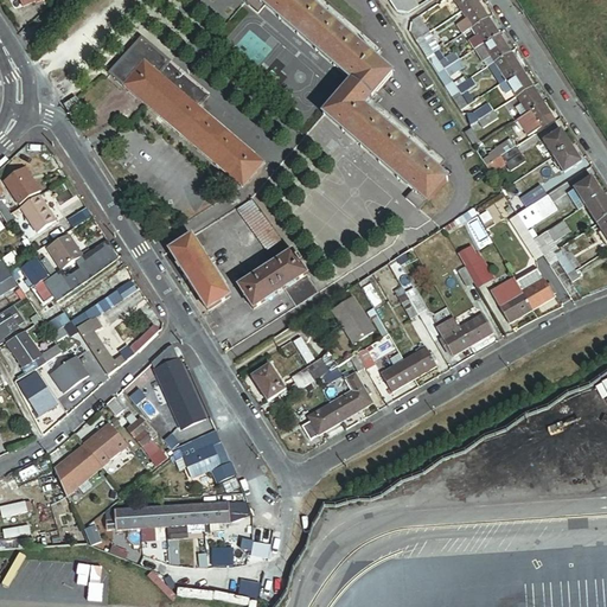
[(262,0),(260,2),(256,0),(247,0),(244,4),(254,11),(260,4),(351,83),(324,115),(413,191),(406,199),(419,211),(426,203),(427,204),(447,180),(438,172),(445,161),(377,104),(371,98),(376,95),(391,75),(372,59),(381,50),(323,0),(262,0)]
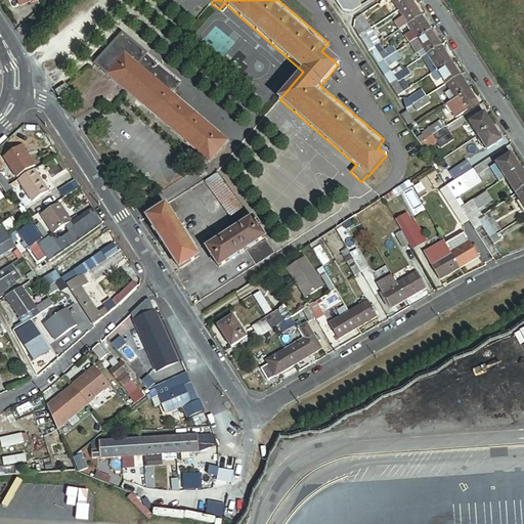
[(359,7),(354,0),(341,0),(337,3),(341,8),(352,12),(359,7)]
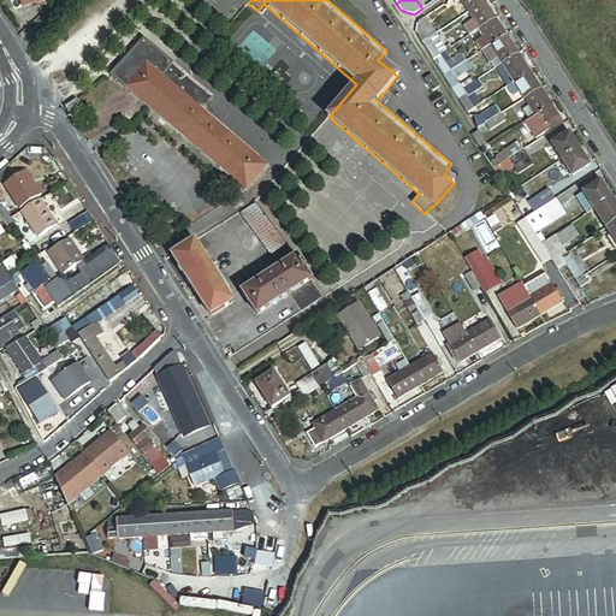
[(460,0),(468,13),(485,1),(484,0),(460,0)]
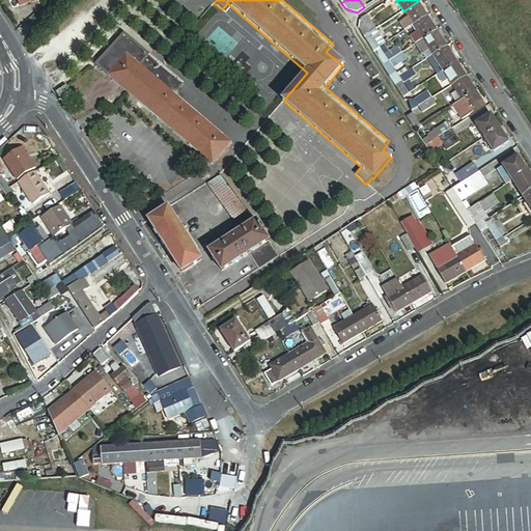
[(404,12),(408,18),(399,23),(404,31),(413,25),(427,16),(418,1),(403,11),(404,12)]
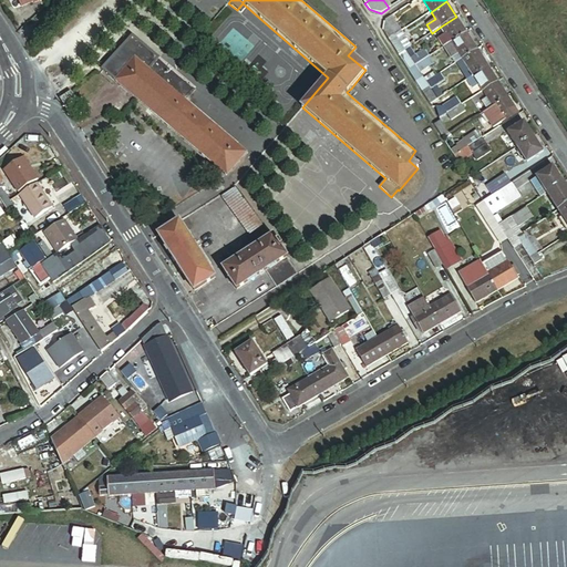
[(401,31),(392,16),(385,20),(383,32),(388,40),(401,31)]
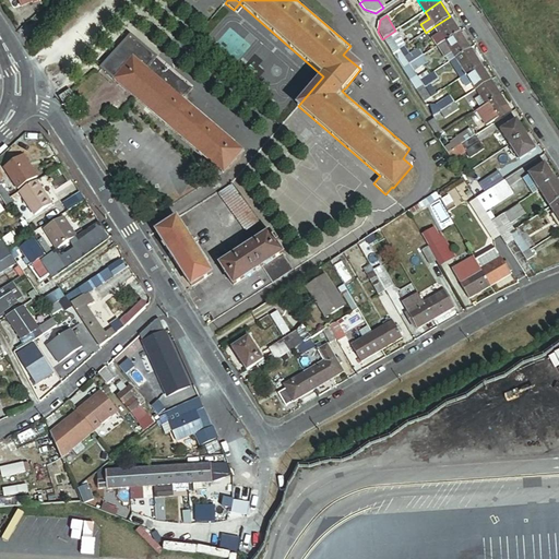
[(460,32),(450,16),(435,26),(438,33),(444,42),(460,32)]
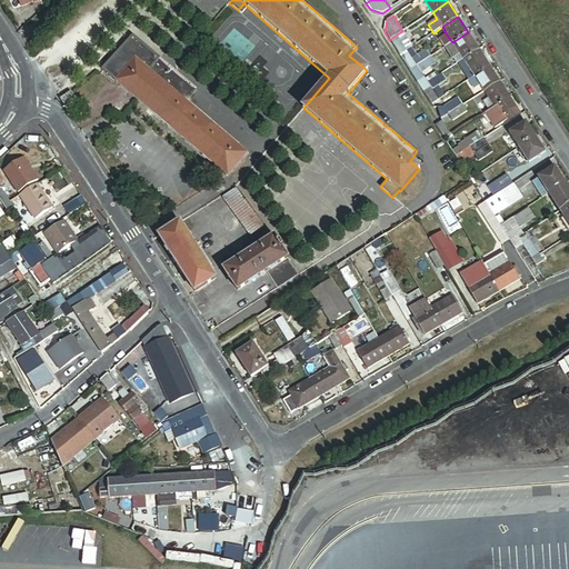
[(402,31),(389,40),(399,56),(407,51),(412,47),(402,31)]
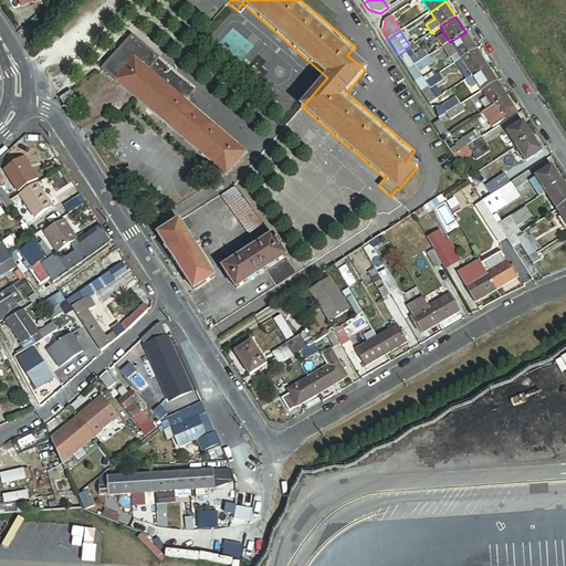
[(465,32),(450,42),(443,46),(442,48),(449,58),(450,58),(454,63),(456,63),(461,59),(477,49),(465,32)]
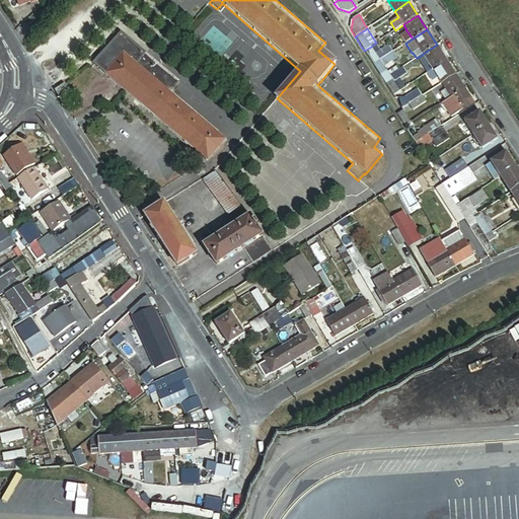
[(400,34),(406,43),(413,39),(406,30),(400,34)]
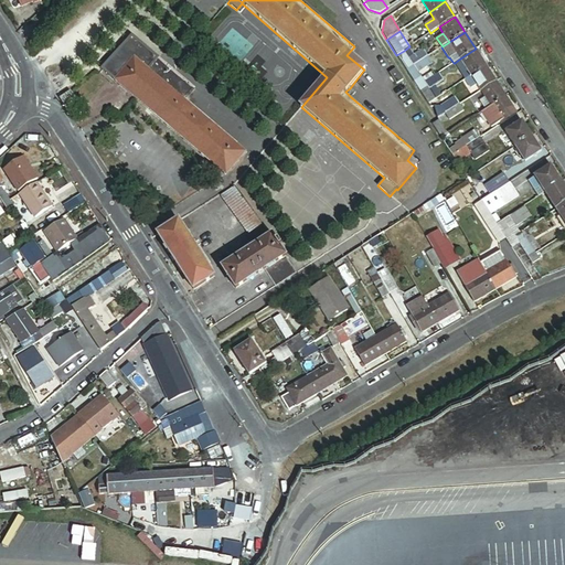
[(193,89),(131,36),(103,70),(226,174),(245,153),(184,102),(193,89)]
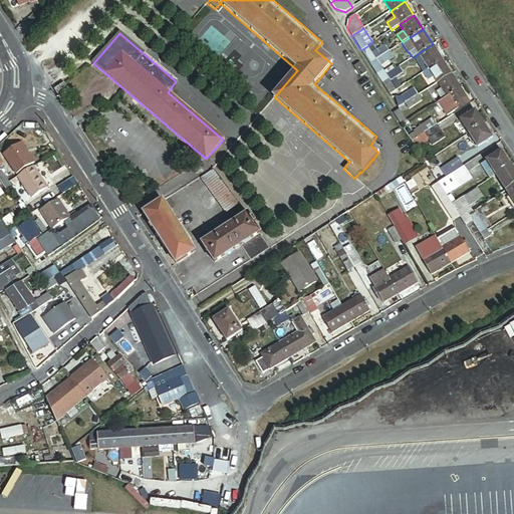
[(442,59),(433,44),(419,53),(429,69),(442,59)]
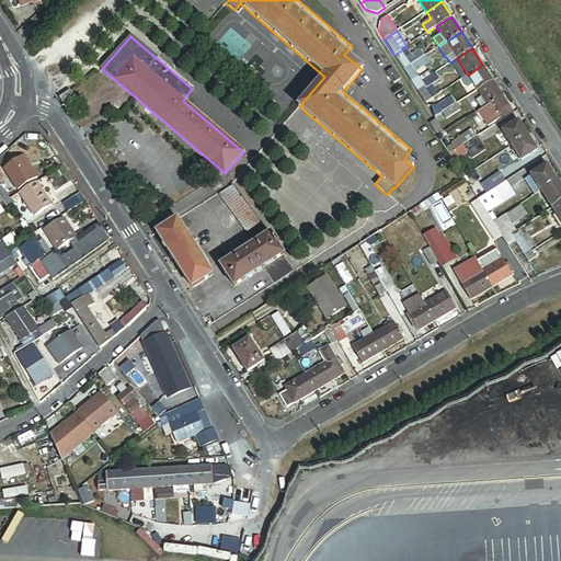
[(407,58),(410,66),(424,56),(420,49),(407,58)]
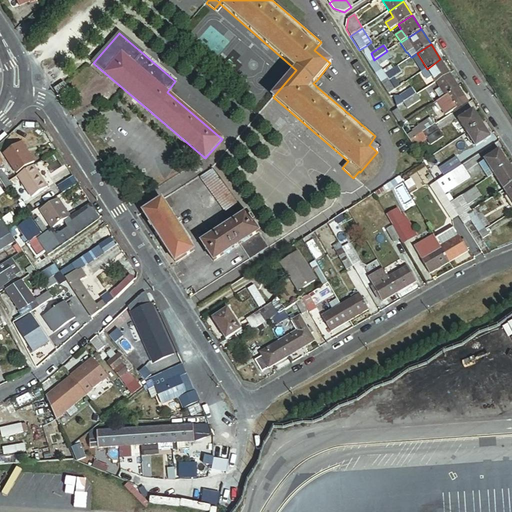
[(374,60),(368,64),(375,74),(381,70),(379,66),(392,58),(387,51),(374,60)]
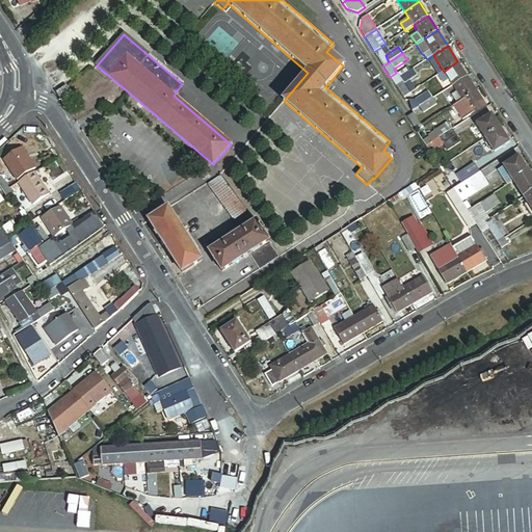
[(433,55),(428,59),(439,75),(444,72),(433,55)]
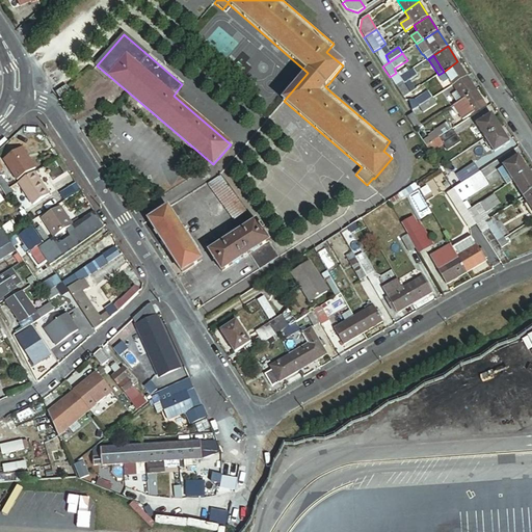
[(444,72),(439,75),(444,83),(448,79),(452,85),(467,76),(457,61),(444,72)]
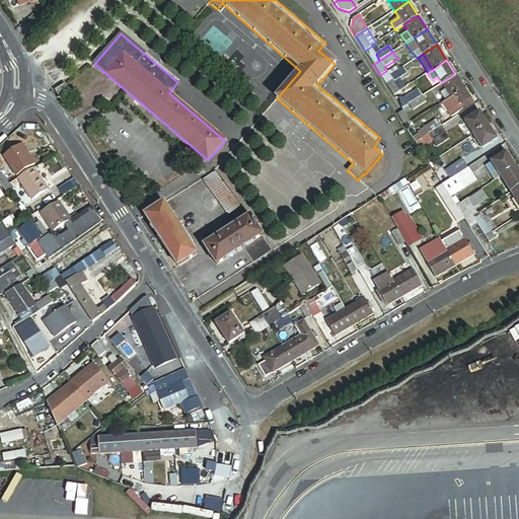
[(394,65),(386,71),(389,76),(398,70),(394,65)]
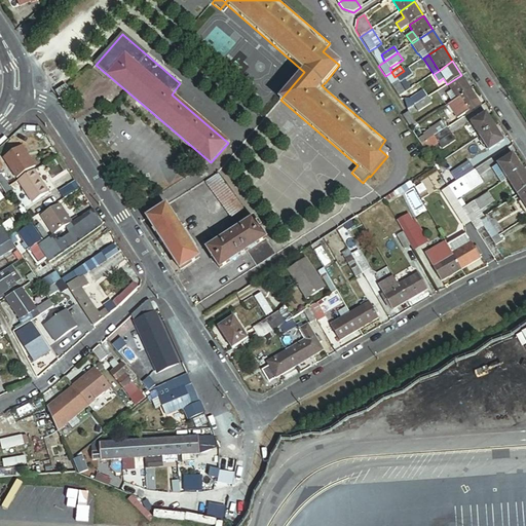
[(398,81),(391,85),(399,97),(406,91),(400,83),(412,75),(408,68),(404,71),(395,77),(398,81)]
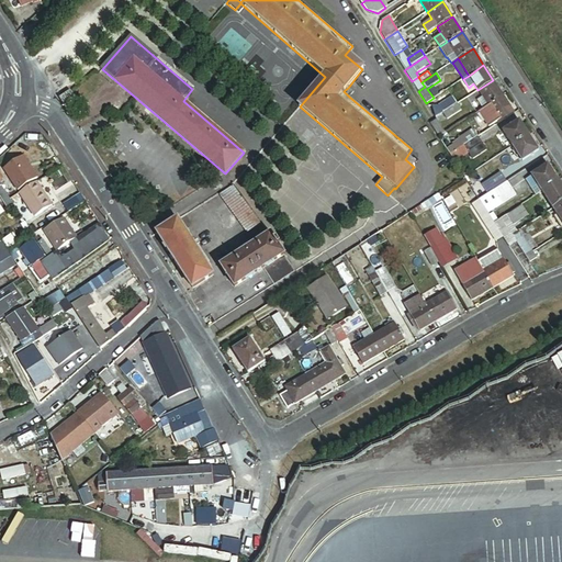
[(418,77),(412,81),(415,87),(422,82),(418,77)]
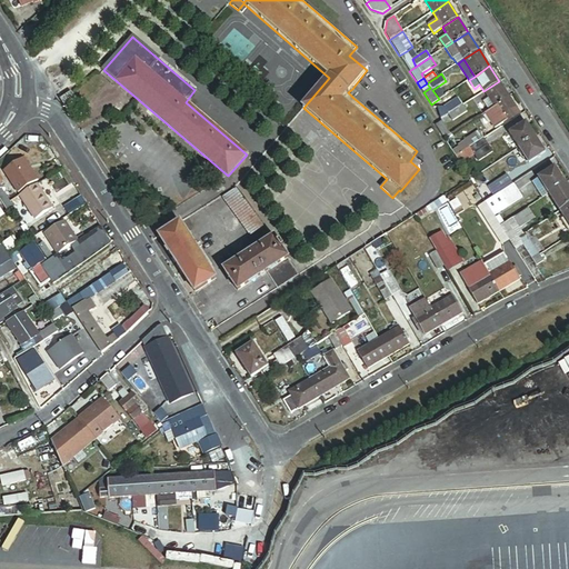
[(499,81),(483,91),(488,98),(483,101),(488,109),(492,106),(493,107),(509,97),(499,81)]
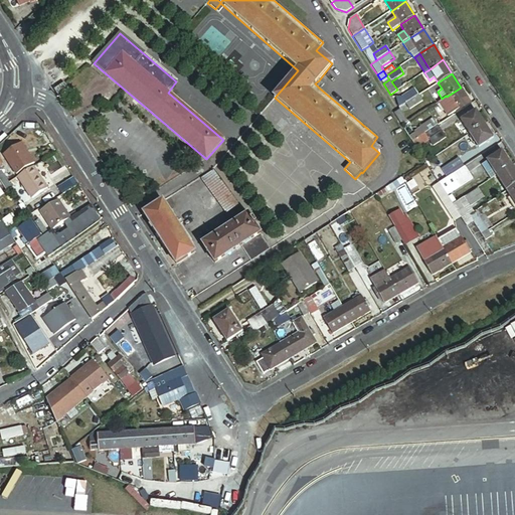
[(386,75),(380,79),(383,83),(389,79),(386,75)]
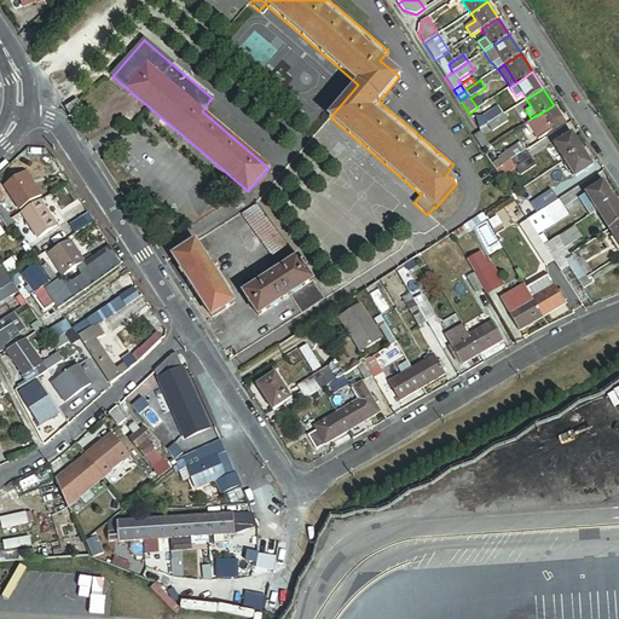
[(383,97),(379,100),(385,106),(388,102),(383,97)]
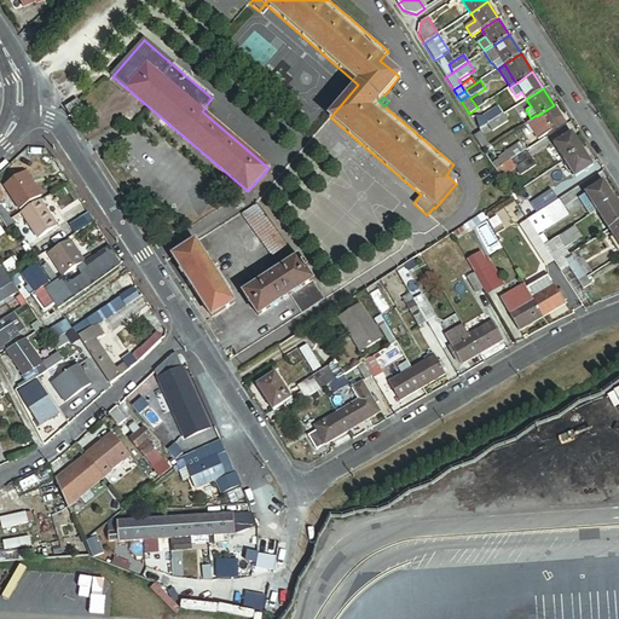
[(76,102),(67,108),(73,119),(84,111),(76,102)]
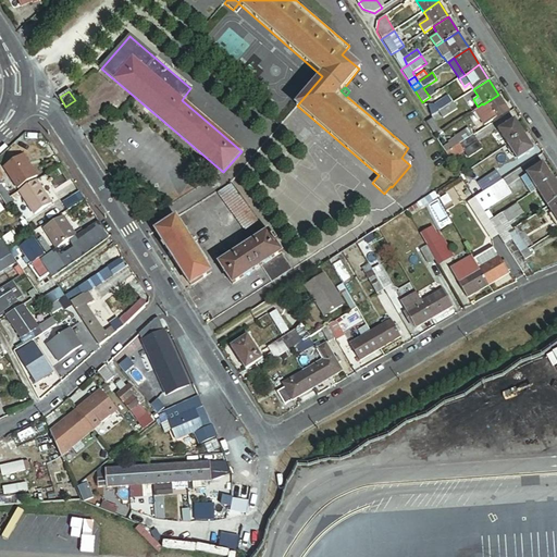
[(483,104),(475,110),(481,120),(484,118),(487,123),(498,115),(495,111),(505,104),(498,95),(483,104)]
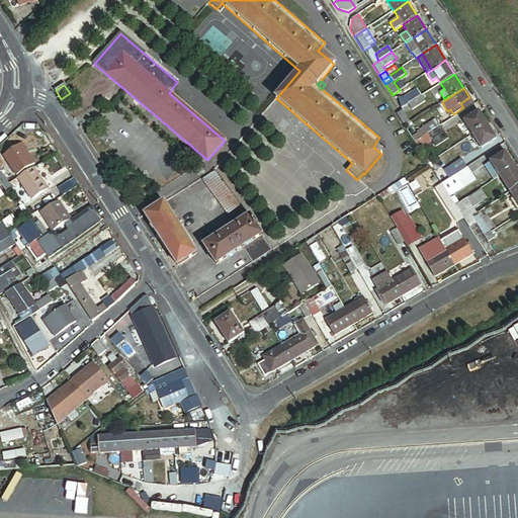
[(404,97),(408,103),(421,95),(417,89),(404,97)]
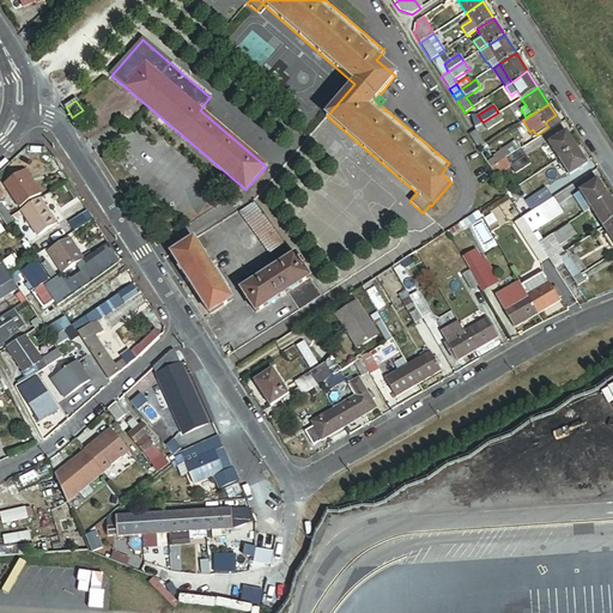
[(498,113),(483,122),(489,131),(503,121),(498,113)]
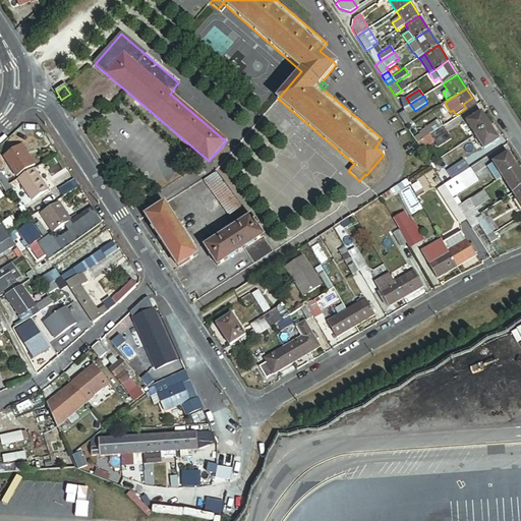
[(472,98),(463,104),(466,108),(466,109),(475,103),(472,98)]
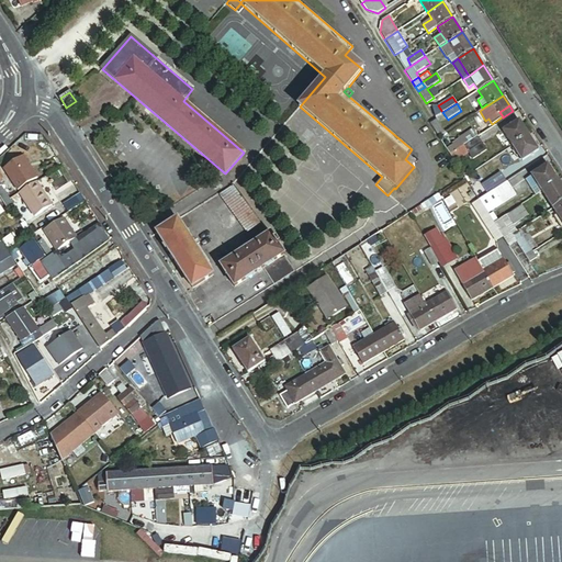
[(444,132),(437,120),(430,124),(438,135),(444,132)]
